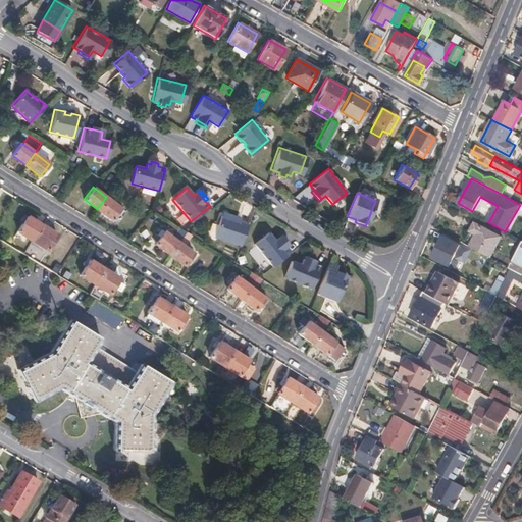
[(120,208),(106,197),(97,209),(111,219),(120,208)]
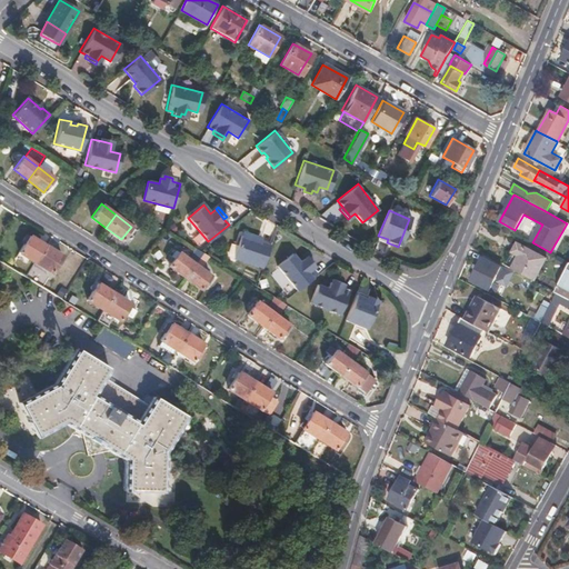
[(242,231),(240,236),(259,242),(260,238),(242,231)]
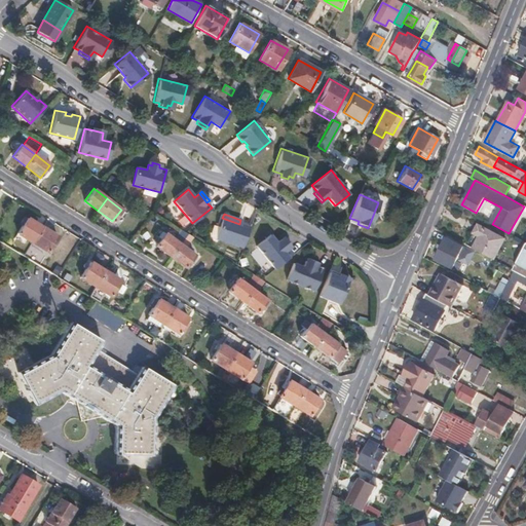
[(41,226),(27,218),(17,233),(31,241),(41,226)]
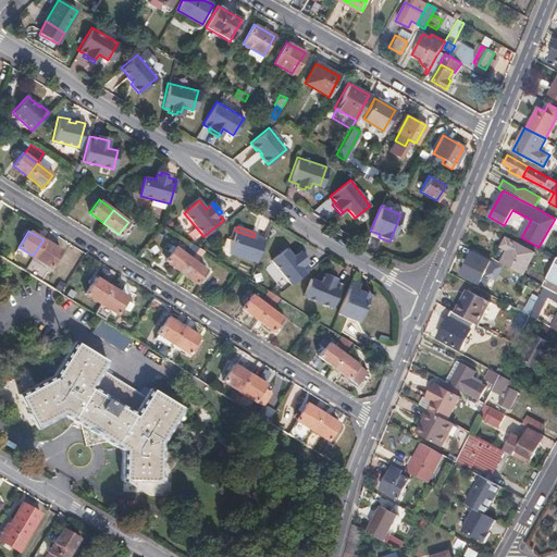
[(254,237),(235,231),(229,252),(257,262),(263,240),(254,237)]
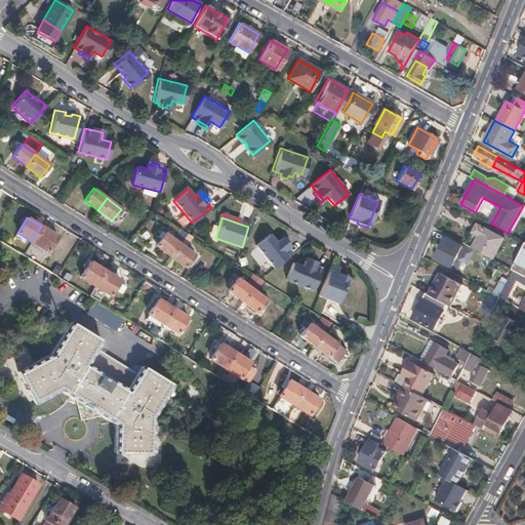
[(502,239),(477,225),(466,245),(491,259),(502,239)]
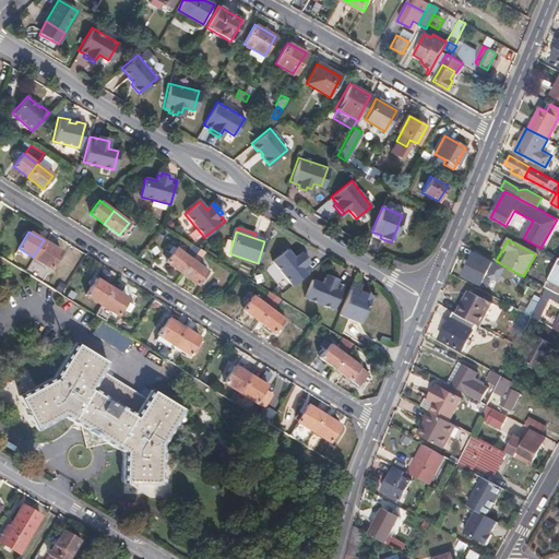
[(60,251),(44,240),(33,257),(50,268),(60,251)]
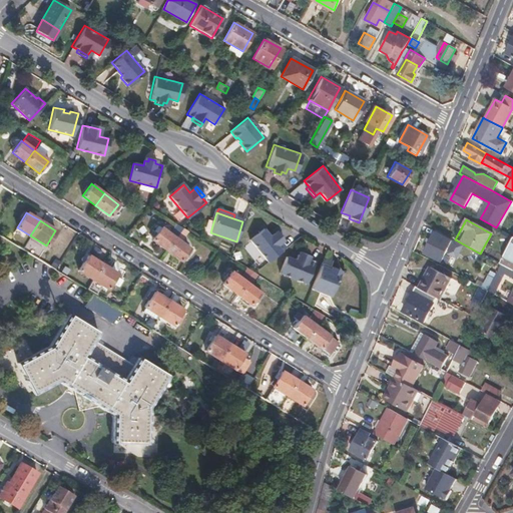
[(157,232),(152,239),(165,248),(174,237),(160,227),(157,232)]
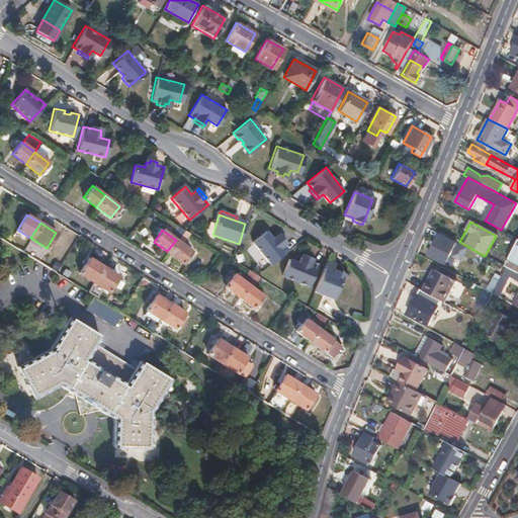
[(265,232),(252,242),(270,264),(287,250),(283,245),(285,243),(280,237),(278,239),(275,236),(271,239),(265,232)]
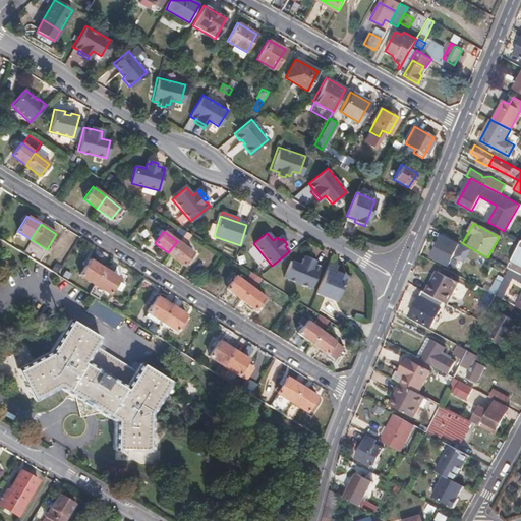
[(457,245),(441,237),(430,257),(447,266),(457,245)]
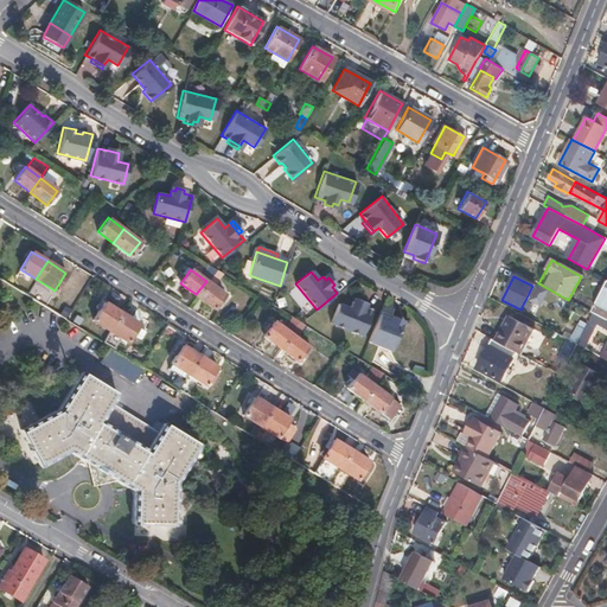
[(223,293),(206,281),(196,294),(212,307),(223,293)]
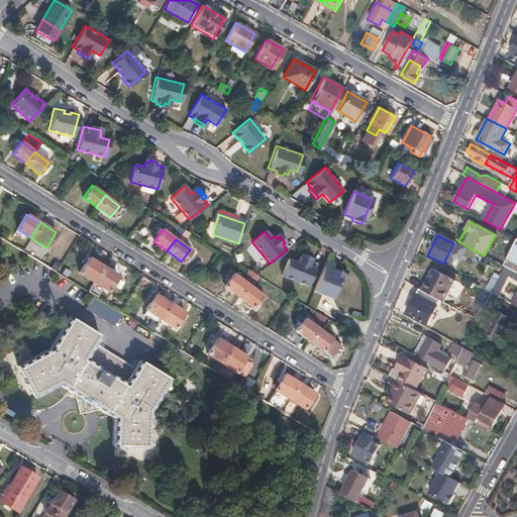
[(516,240),(504,267),(516,273),(516,240)]
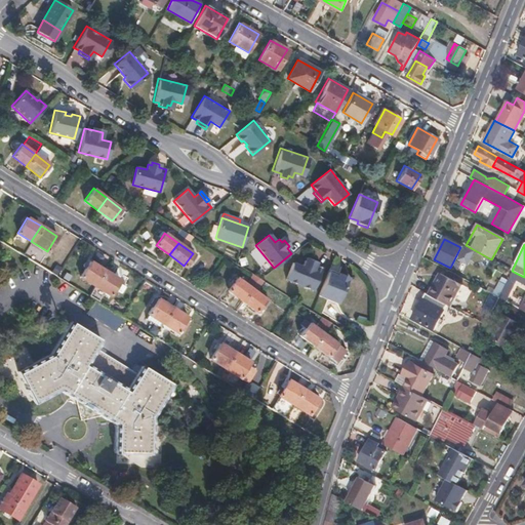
[(102,269),(88,260),(79,276),(92,284),(102,269)]
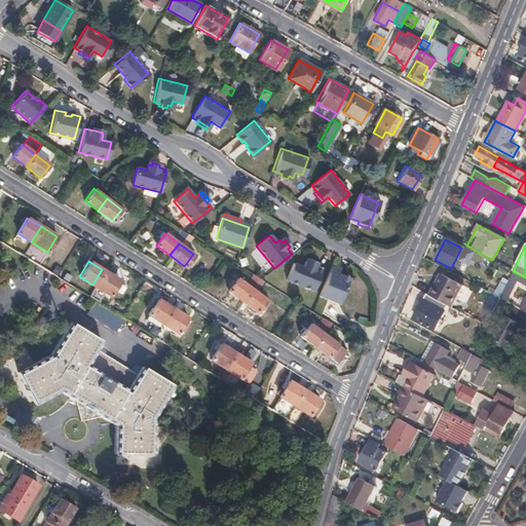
[(302,267),(293,263),(286,279),(313,292),(323,269),(315,266),(305,262),(302,267)]
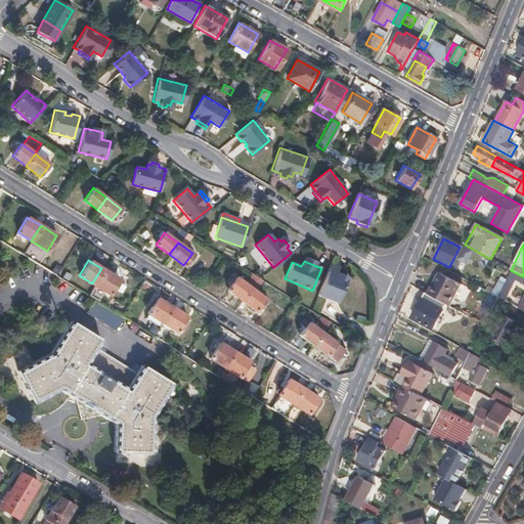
[(124,282),(101,268),(92,284),(107,294),(114,286),(120,290),(124,282)]
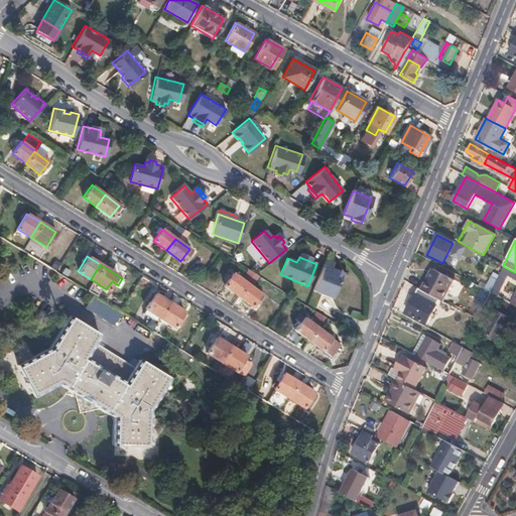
[(515,272),(503,266),(492,288),(490,292),(497,296),(507,275),(515,279),(515,272)]
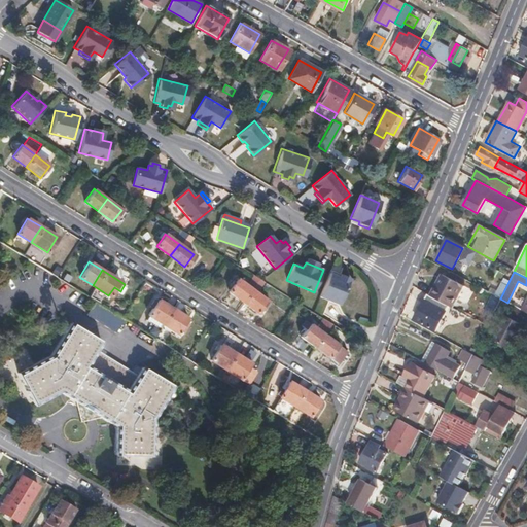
[(338,278),(328,274),(318,297),(338,306),(349,280),(339,275),(338,278)]
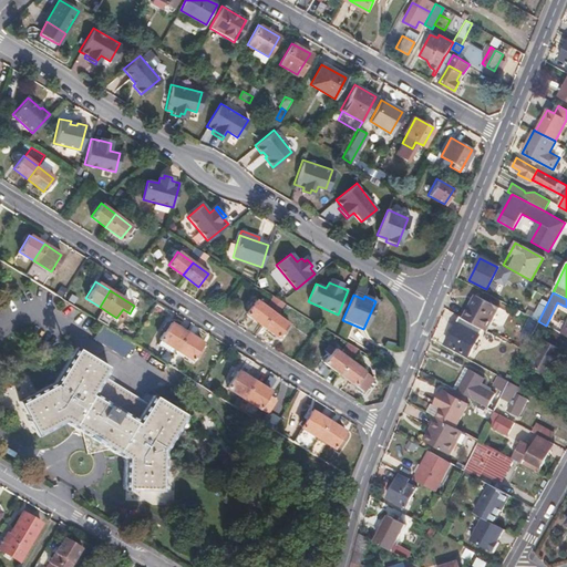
[(500,308),(476,296),(464,319),(477,327),(487,331),(500,308)]
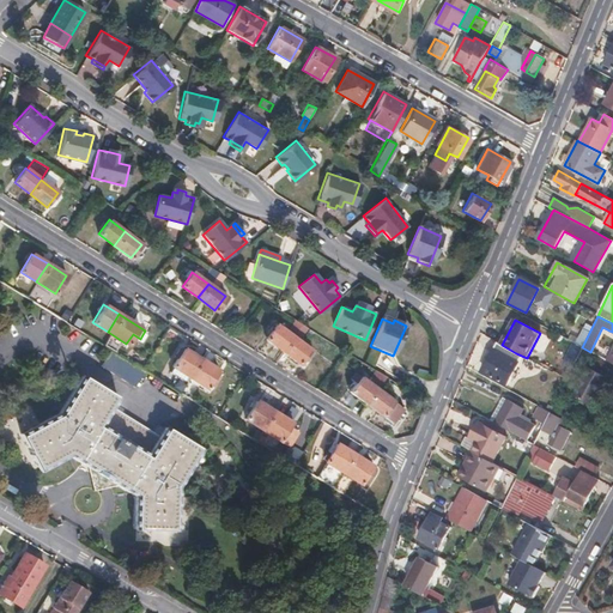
[(275,325),(266,338),(281,349),(291,335),(275,325)]
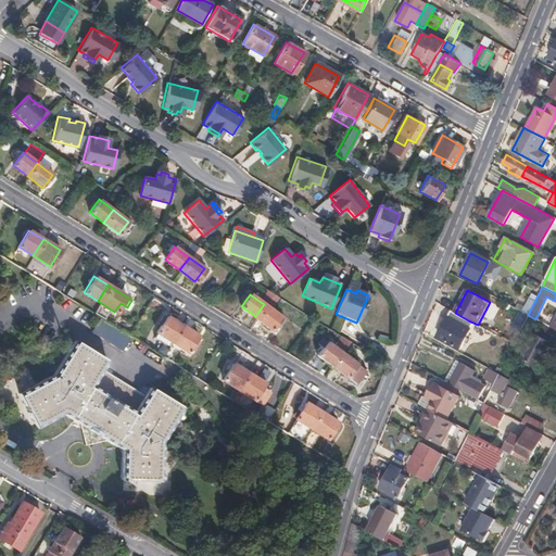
[(264,304),(255,316),(270,328),(280,316),(264,304)]
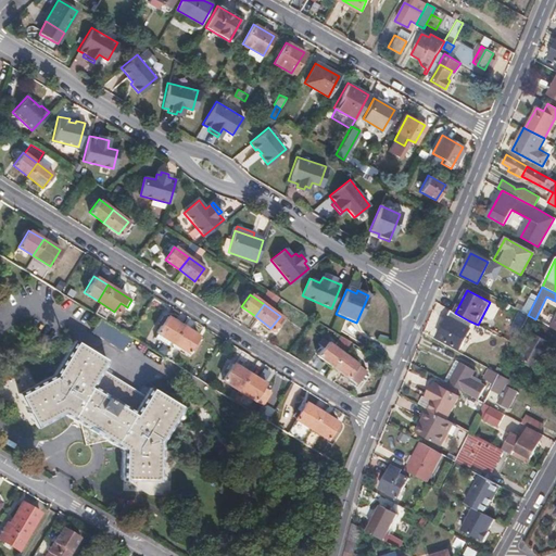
[(455,313),(452,311),(436,338),(452,346),(468,320),(455,313)]
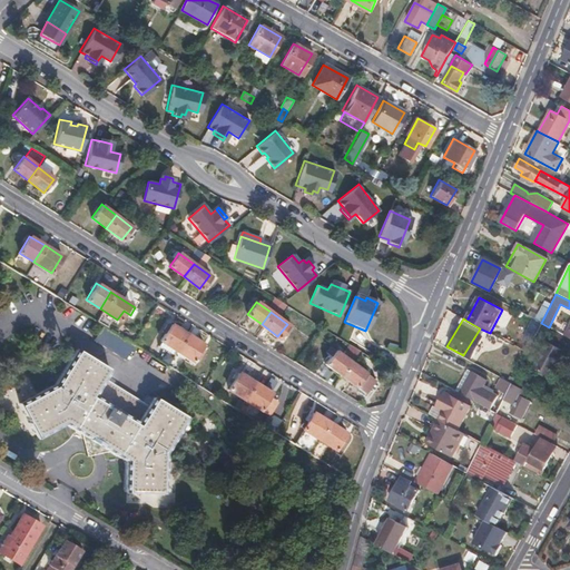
[(169,324),(164,333),(159,340),(160,341),(174,349),(184,333),(169,324)]
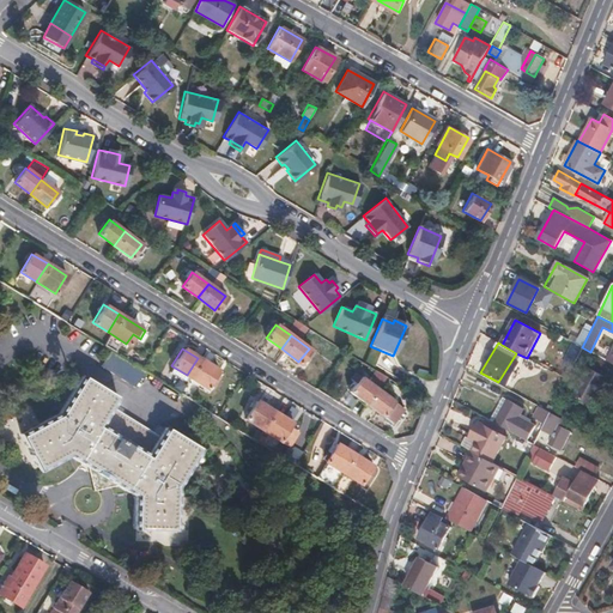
[(218,370),(198,358),(187,375),(206,388),(218,370)]
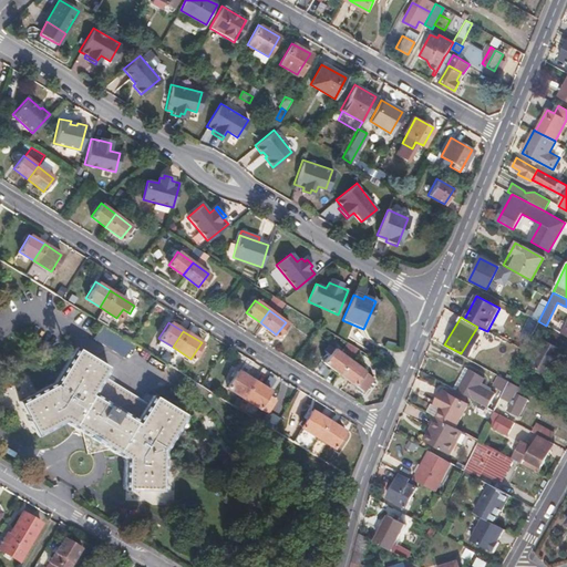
[(157,343),(164,347),(157,357),(165,361),(173,347),(160,339),(157,343)]
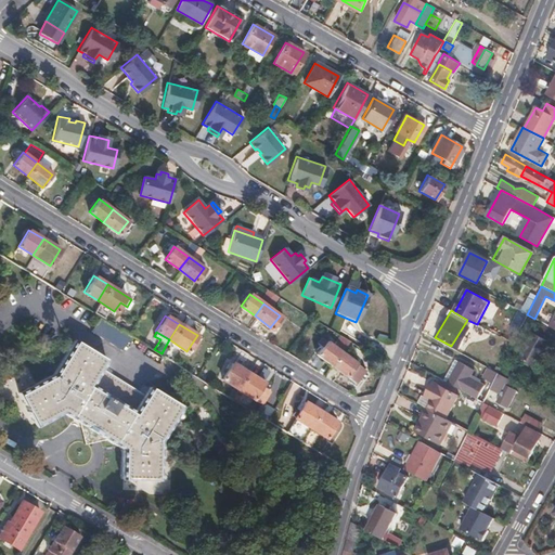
[(550,341),(532,333),(523,349),(540,359),(550,341)]
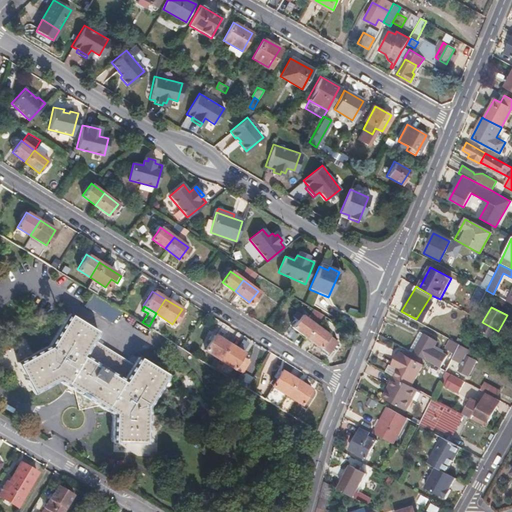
[(297,319),(292,326),(305,336),(313,324),(319,315),(312,310),(306,318),(300,314),(296,311),(292,316),(297,319)]
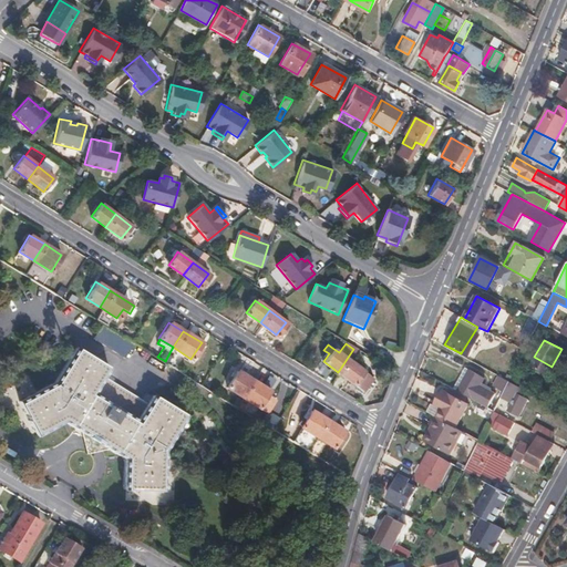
[(54,382),(21,400),(40,434),(65,421),(83,431),(107,446),(125,457),(125,487),(164,486),(164,450),(185,414),(153,394),(147,402),(104,375),(109,367),(76,347),(54,382)]
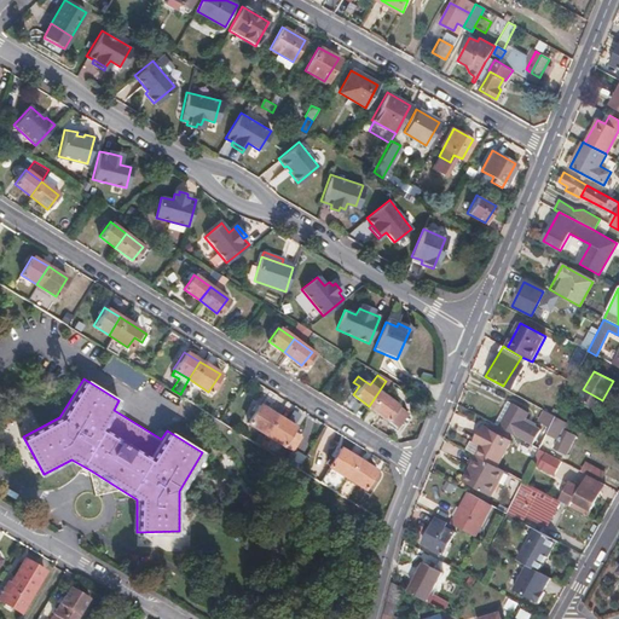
[(602,400),(583,389),(578,400),(597,410),(602,400)]
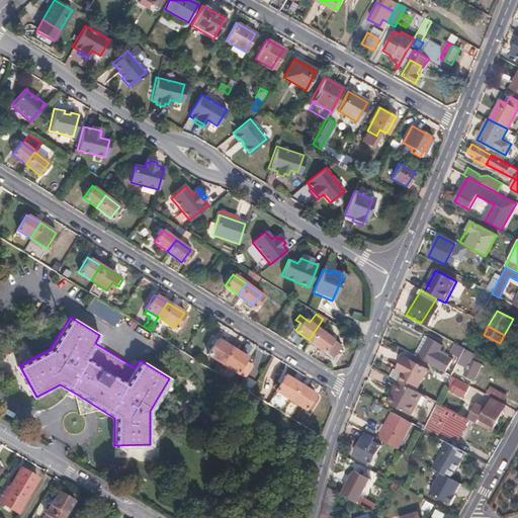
[(317,328),(309,340),(330,356),(339,344),(317,328)]
